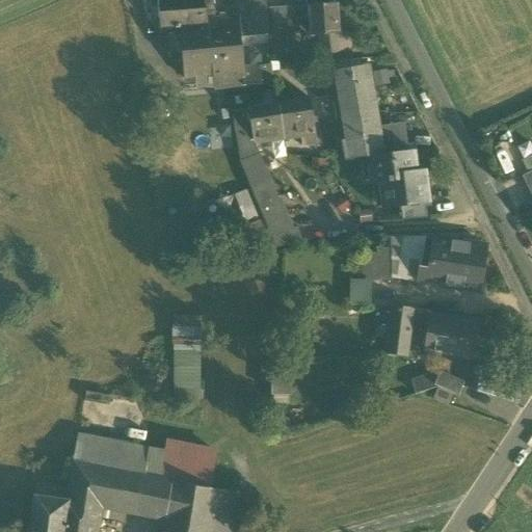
[(171,32),(180,32),(180,27),(208,24),(208,20),(204,0),(163,0),(165,33),(171,32)]
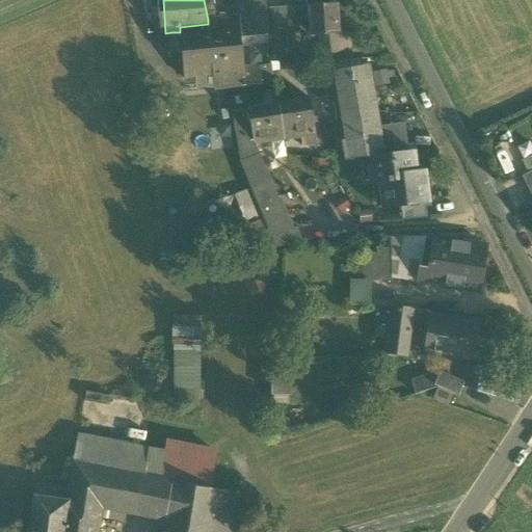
[(204,0),(208,20),(214,19),(213,12),(214,12),(212,0),(204,0)]
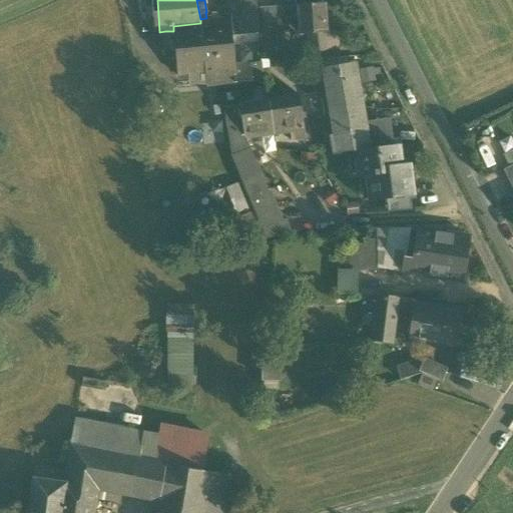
[(226,0),(227,4),(228,16),(230,16),(232,36),(259,34),(259,33),(260,33),(257,9),(255,0),(226,0)]
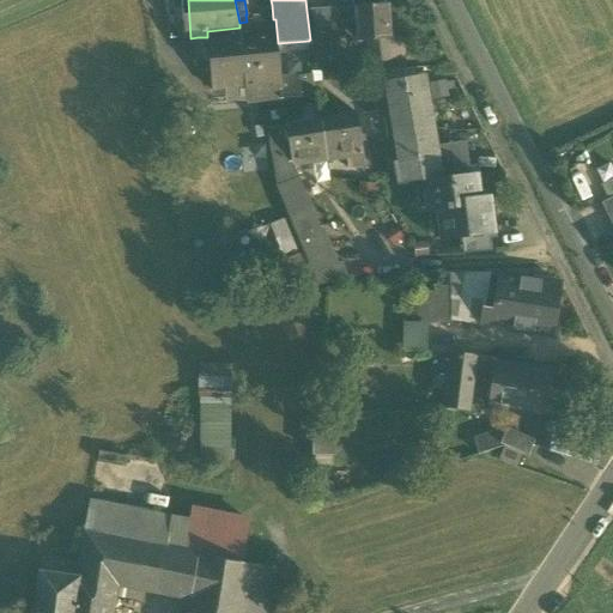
[(370,42),(372,64),(405,60),(404,36),(389,37),(387,5),(357,7),(360,42),(370,42)]
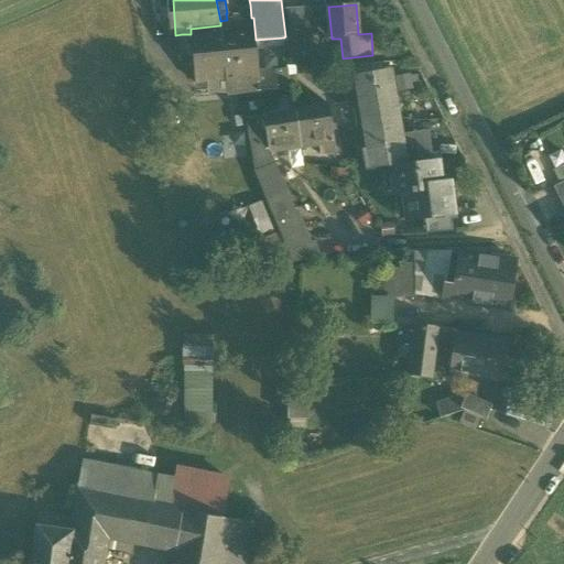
[(328,7),(294,9),(297,35),(322,34),(323,40),(332,39),(328,7)]
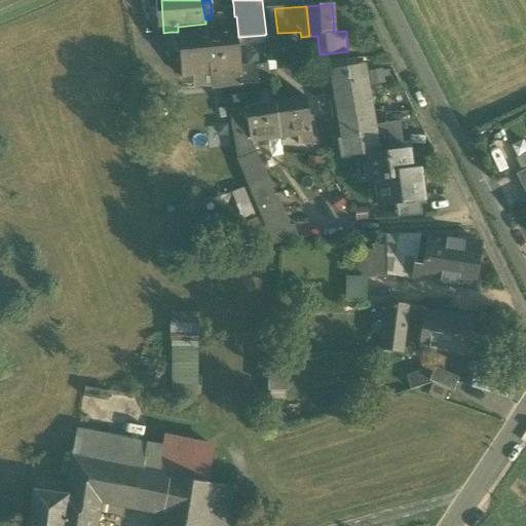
[(266,34),(277,33),(274,8),(263,9),(266,34)]
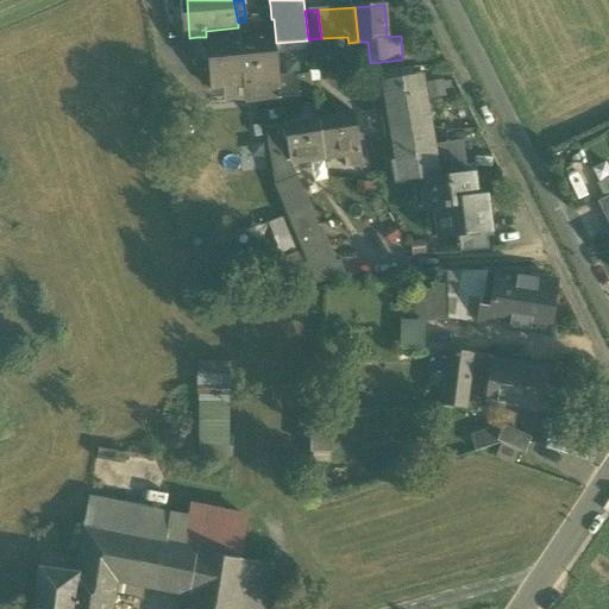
[(277,54),(276,43),(274,19),(271,19),(245,22),(238,23),(238,27),(242,57),(277,54)]
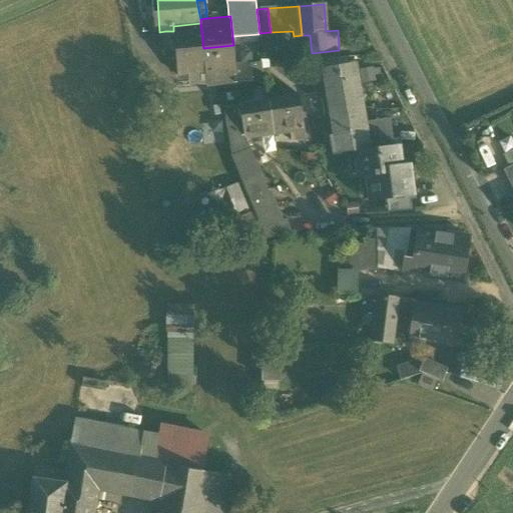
[(203,48),(200,23),(173,26),(173,31),(175,53),(177,76),(188,75),(198,74),(199,85),(206,84),(205,73),(206,73),(203,48)]
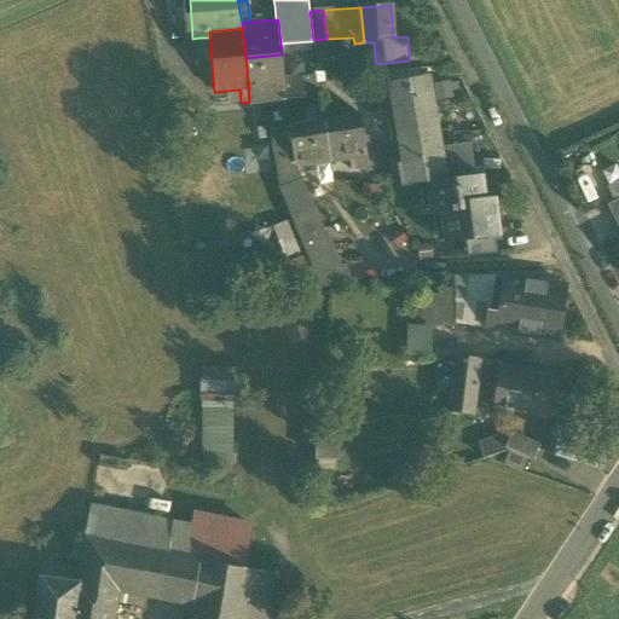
[(202,65),(212,64),(209,38),(200,38),(202,65)]
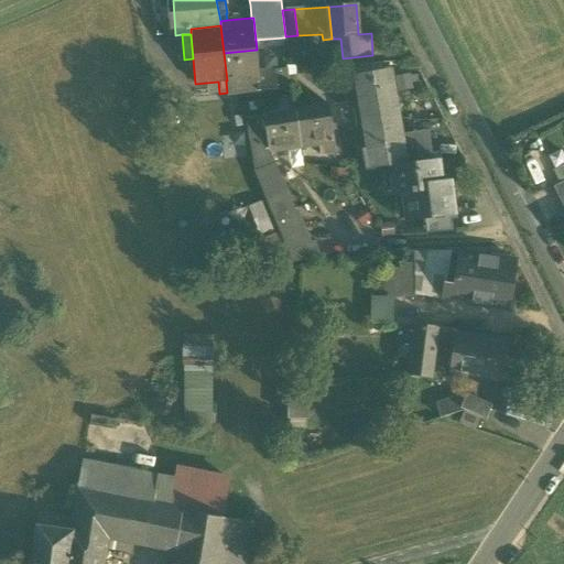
[(257,62),(257,50),(224,53),(227,80),(226,80),(227,93),(258,90),(258,83),(259,83),(258,73),(257,62)]
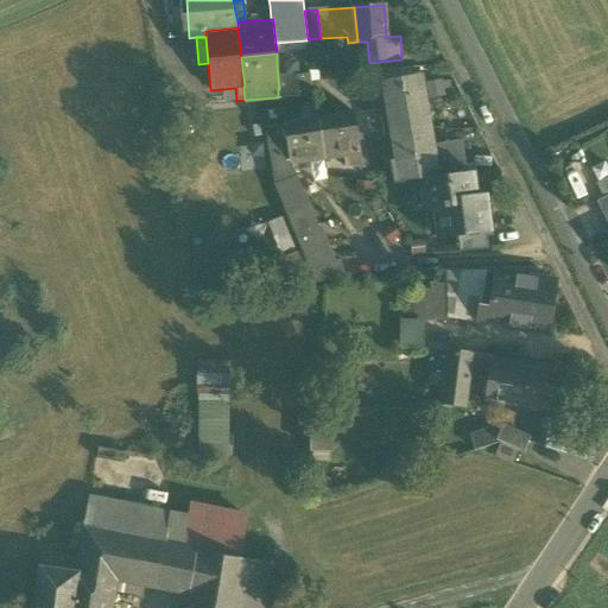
[(365,73),(384,165),(391,164),(390,160),(396,160),(382,81),(381,70),(365,73)]
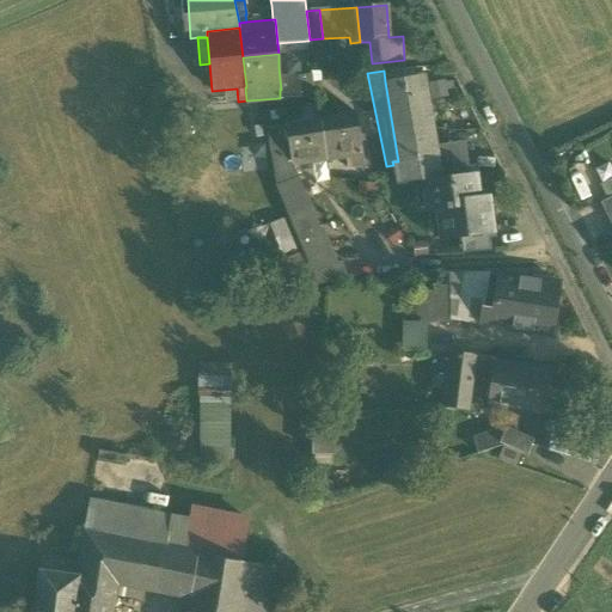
[(299,78),(300,95),(313,93),(312,75),(299,78)]
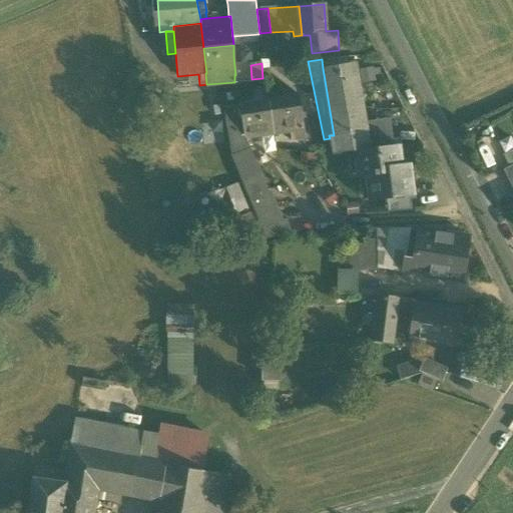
[(323,68),(334,135),(367,130),(356,63),(323,68)]
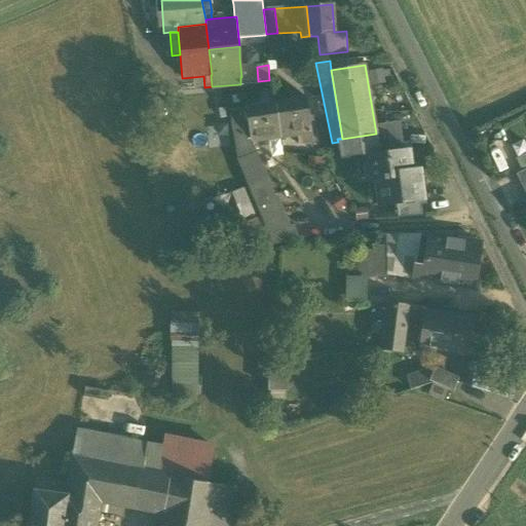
[(240,77),(240,84),(258,83),(258,81),(257,67),(240,68),(241,77),(240,77)]
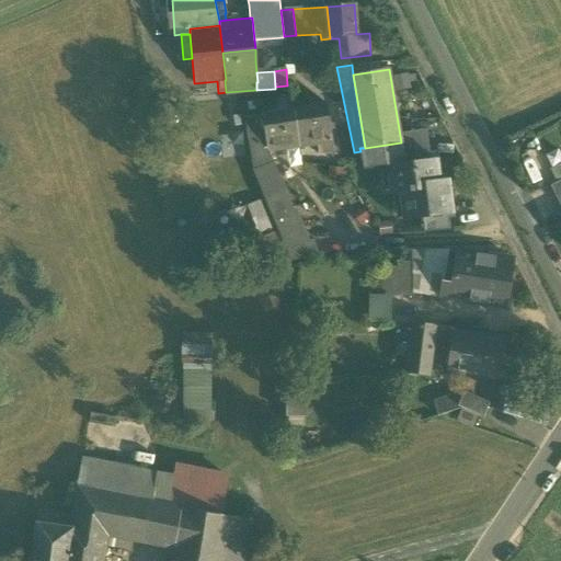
[(206,94),(218,93),(217,81),(206,82),(206,94)]
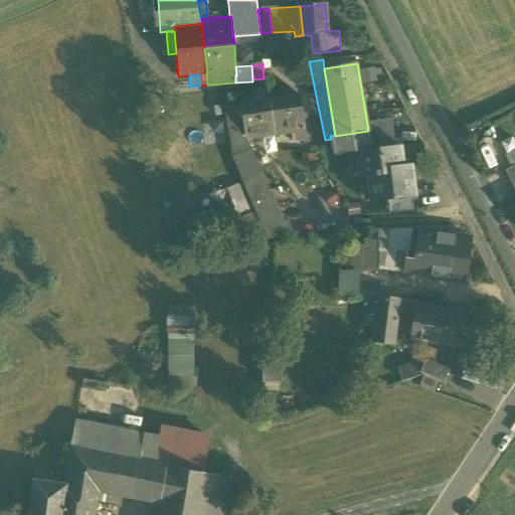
[(300,96),(270,101),(275,135),(305,131),(300,96)]
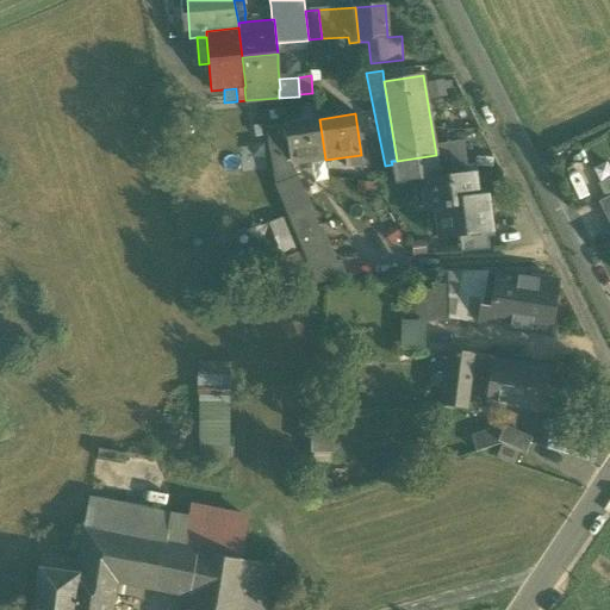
[(292,166),(325,160),(319,119),(285,125),(291,166),(292,166)]
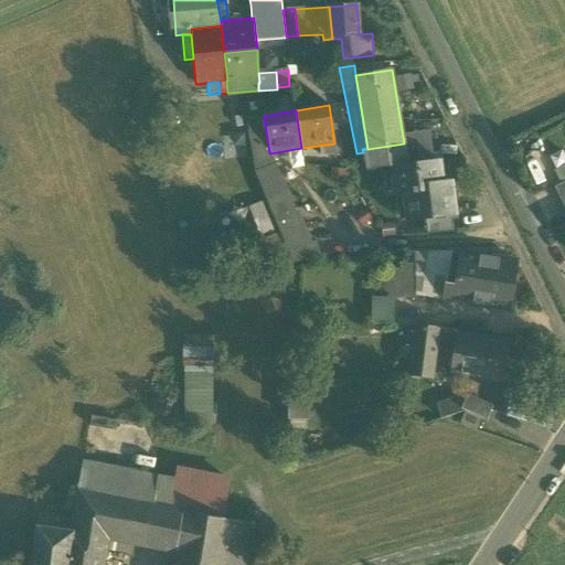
[(254,156),(269,153),(264,116),(246,118),(254,156)]
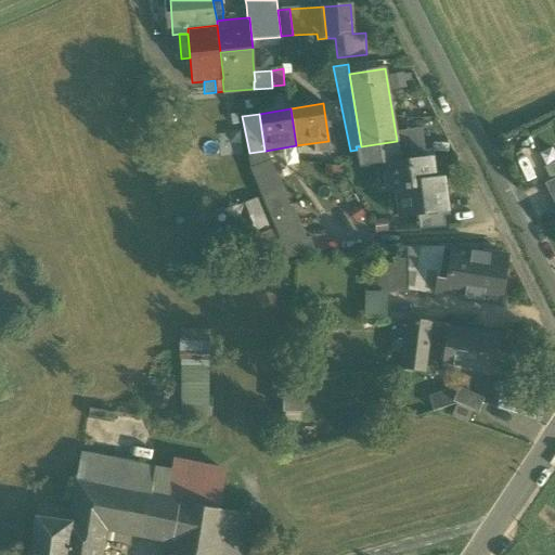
[(401,162),(397,141),(361,146),(356,146),(357,150),(359,166),(384,164),(401,162)]
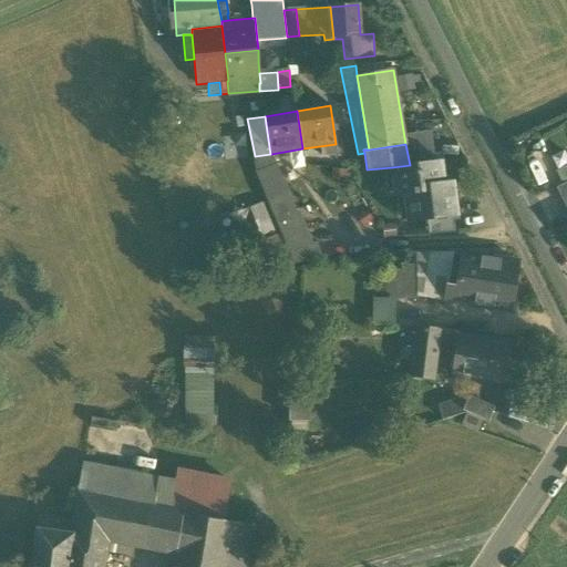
[(276,163),(271,154),(270,154),(255,156),(257,169),(257,171),(258,176),(290,254),(312,245),(299,209),(296,210),(276,163)]
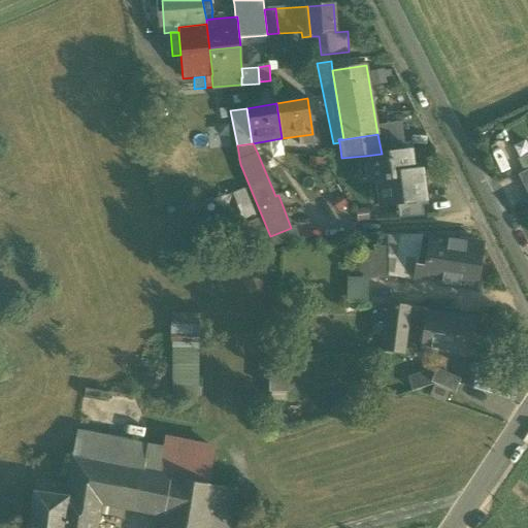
[(376,182),(380,207),(398,205),(422,203),(425,202),(421,169),(413,170),(410,151),(382,154),(365,156),(368,183),(376,182)]
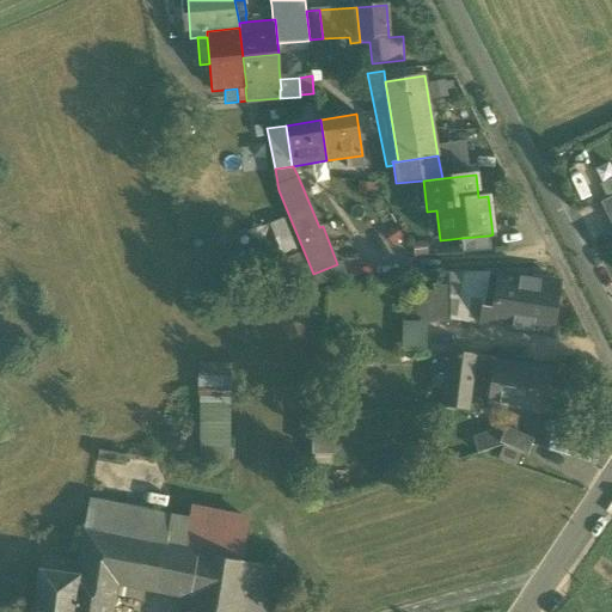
[(611,178),(599,185),(607,201),(611,197),(611,178)]
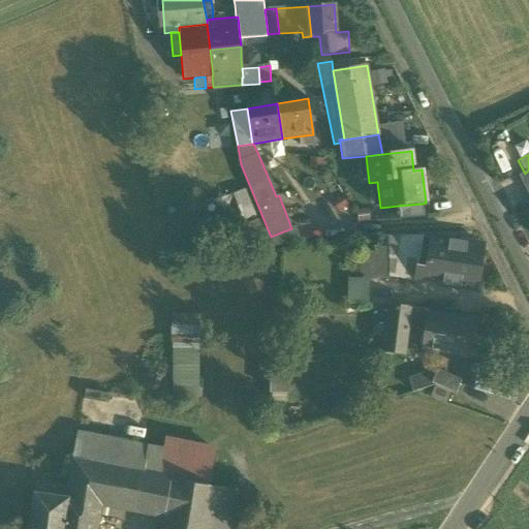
[(519,177),(525,188),(528,186),(528,170),(525,174),(519,177)]
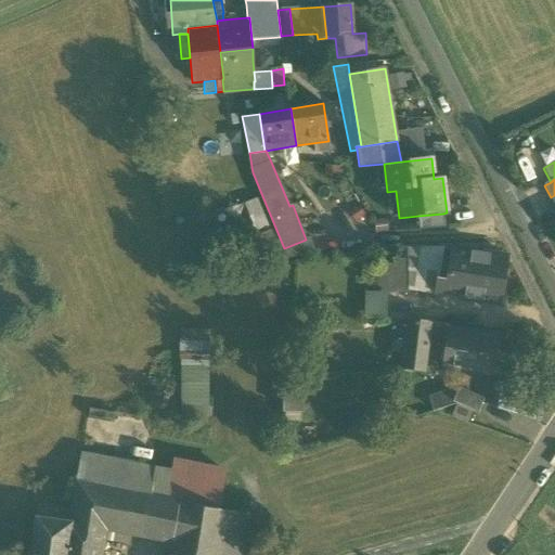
[(418,216),(420,231),(446,228),(443,214),(418,216)]
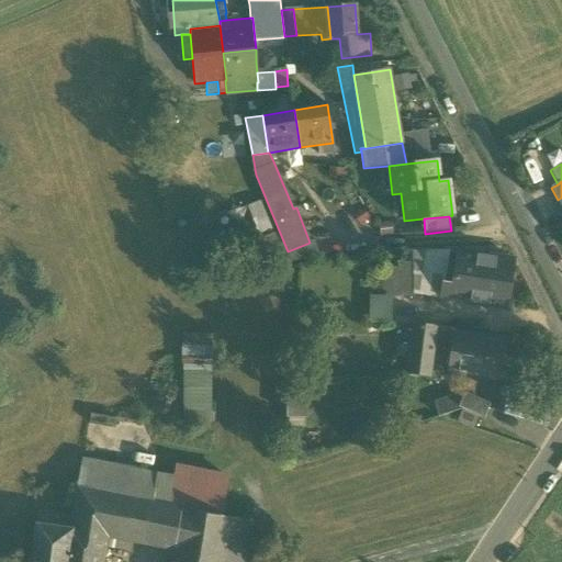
[(288,251),(292,261),(321,259),(314,243),(310,243),(288,251)]
